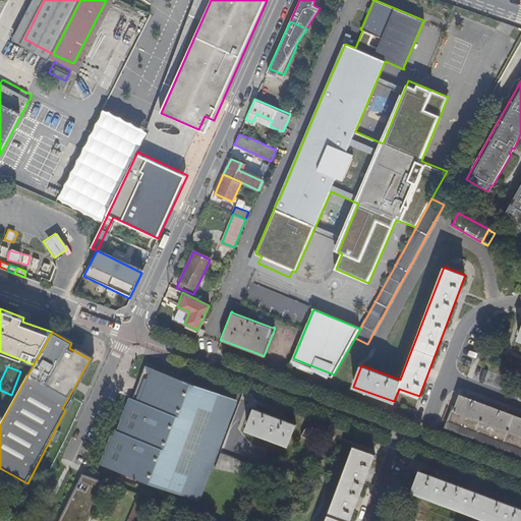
[(112,470),(155,483),(199,385),(188,381),(178,378),(148,366),(135,401),(131,399),(119,432),(115,431),(103,466),(112,470)]
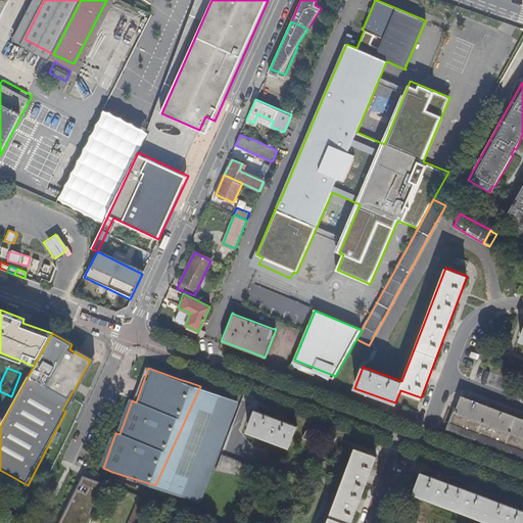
[(200,386),(155,485),(196,500),(235,399),(200,386)]
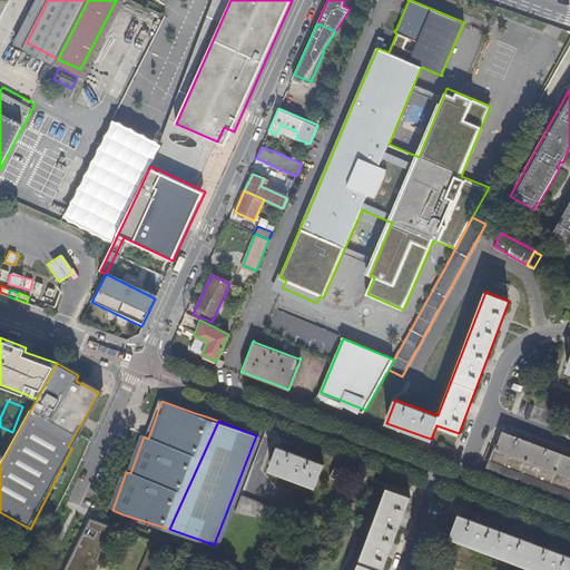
[(569,457),(503,432),(499,443),(495,442),(489,461),(569,490),(569,457)]
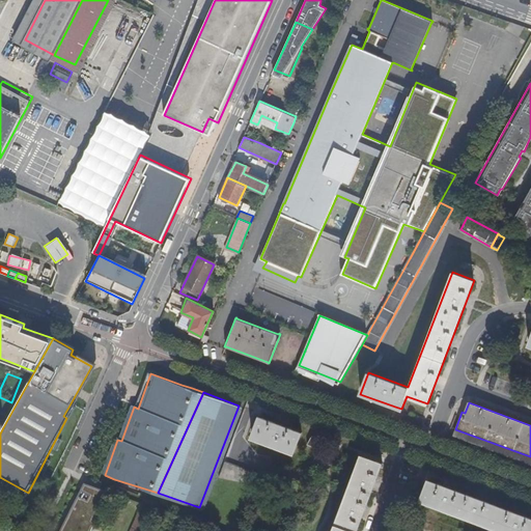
[(71,403),(63,416),(66,418),(74,404),(71,403)]
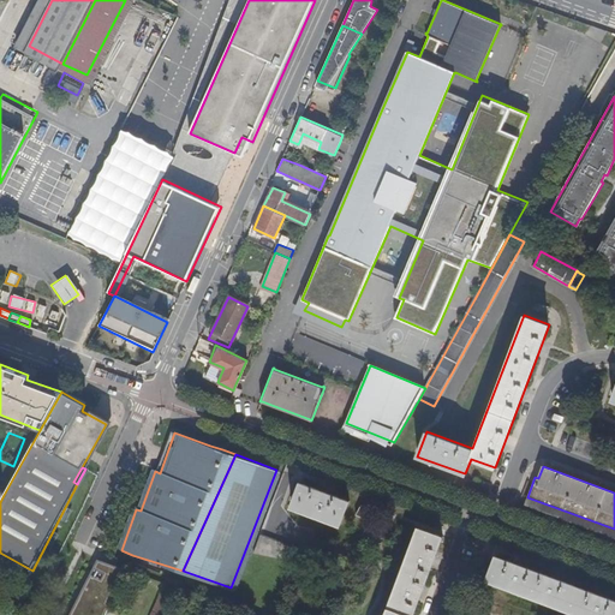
[(348,501),(299,483),(290,507),(339,525),(348,501)]
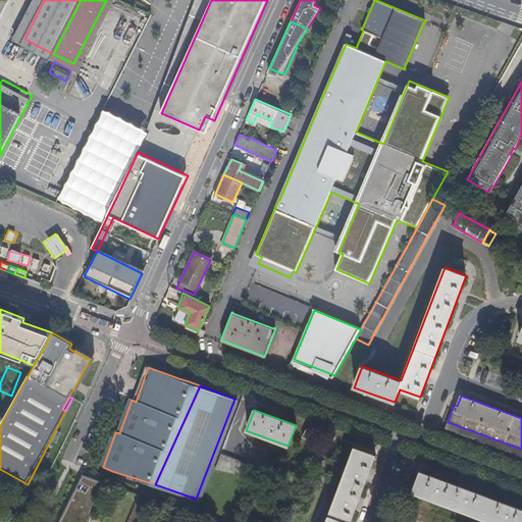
[(307,428),(302,437),(312,440),(315,432),(307,428)]
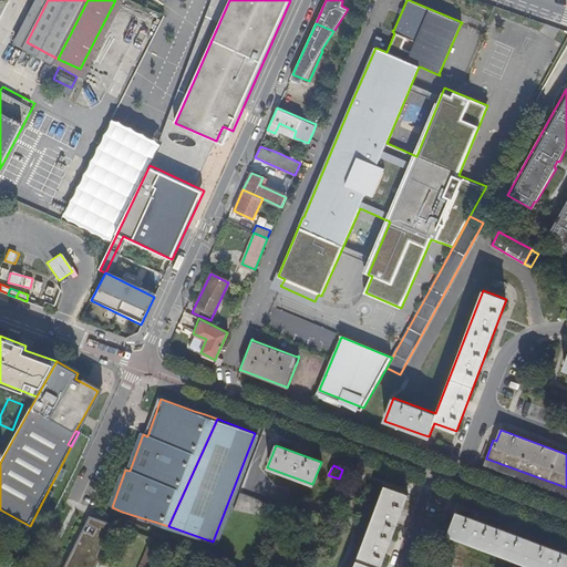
[(380,566),(408,494),(385,485),(356,566),(380,566)]
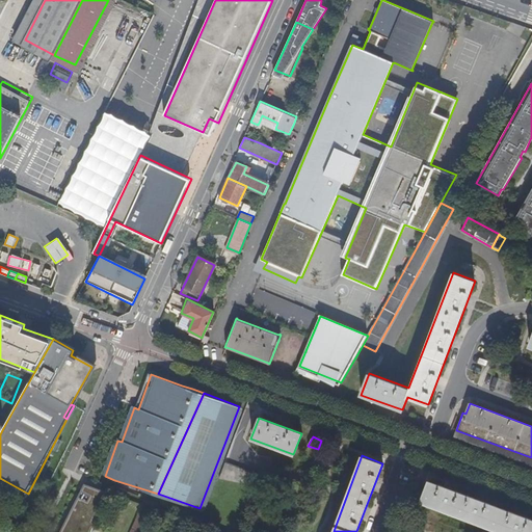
[(239,483),(254,486),(262,488),(264,488),(267,475),(246,471),(224,462),(218,479),(230,481),(239,483)]
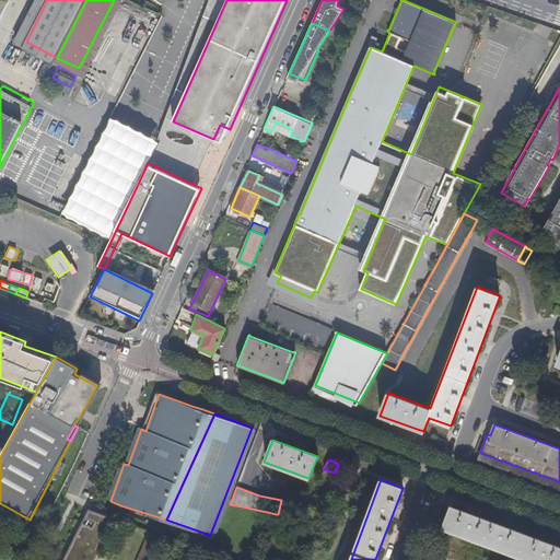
[(529,559),(559,559),(559,546),(452,506),(443,527),(529,559)]
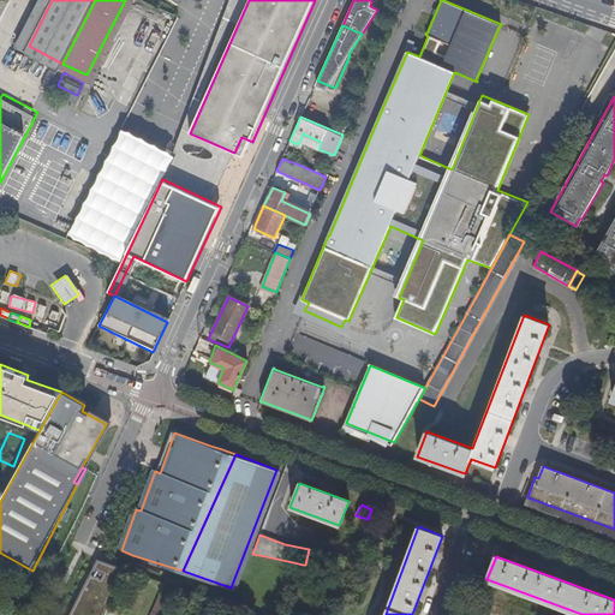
[(103,614),(124,569),(99,560),(71,614),(103,614)]
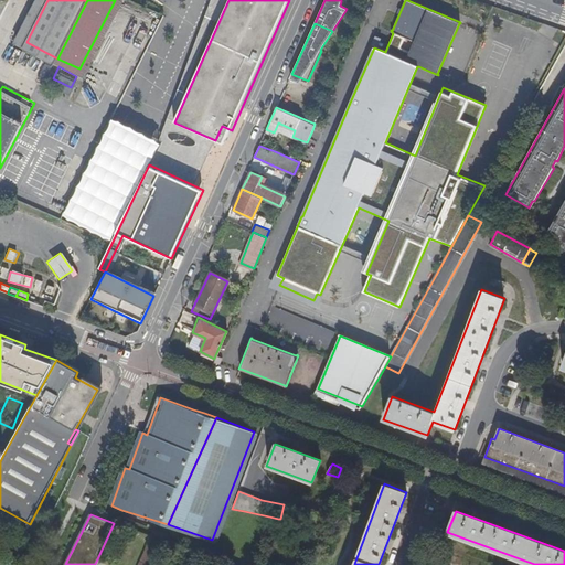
[(151,536),(138,564),(157,564),(167,543),(151,536)]
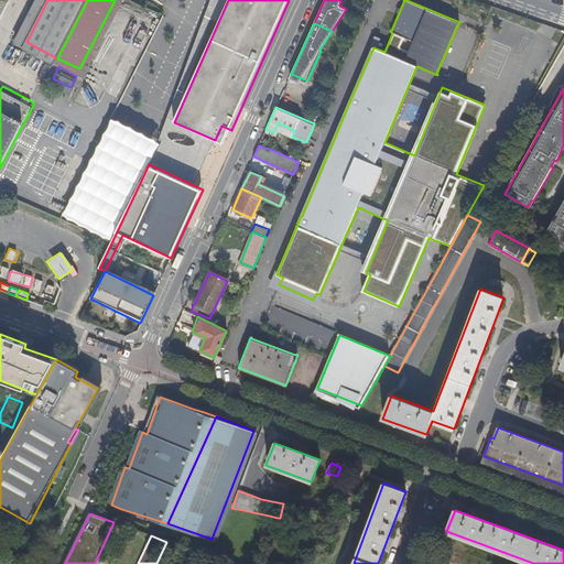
[(24,545),(33,551),(36,544),(28,539),(24,545)]
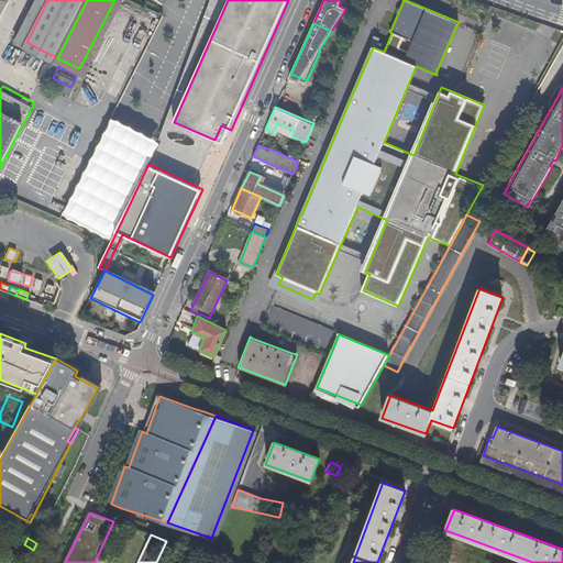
[(19,556),(28,561),(33,550),(24,544),(19,556)]
